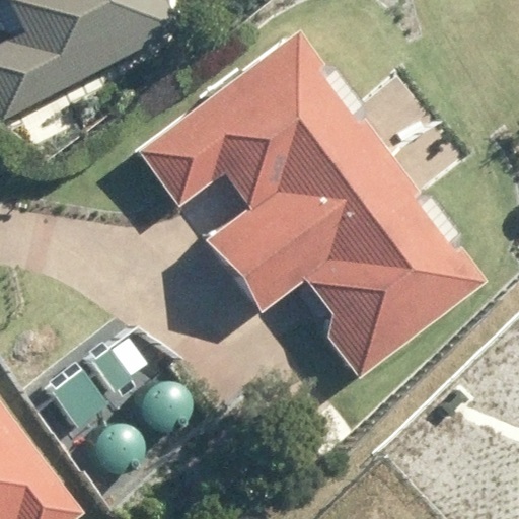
[(161,0),(0,0),(0,18),(12,43),(0,49),(0,121),(177,28),(161,0)]
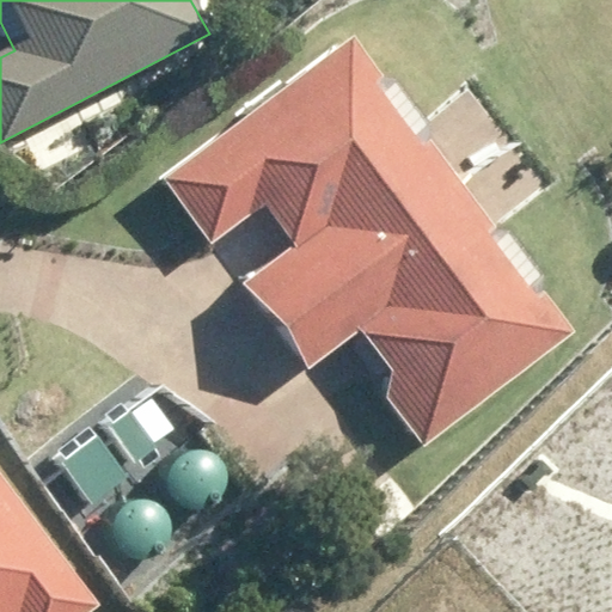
[(265,206),(297,245),(242,287),(275,331),(461,190),(424,141),(427,126),(402,91),(385,90),(347,41),(160,181),(210,248),(265,206)]
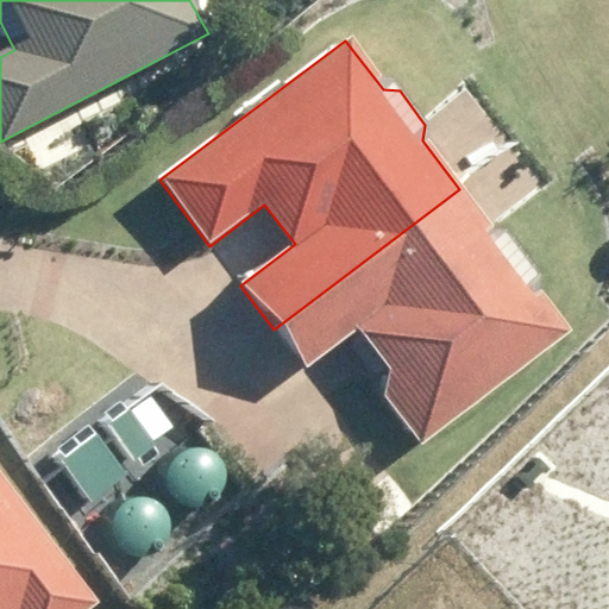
[(459,189),(274,330),(301,368),(357,326),(387,363),(382,393),(420,445),(569,333),(535,290),(538,275),(508,233),(491,230),(459,189)]
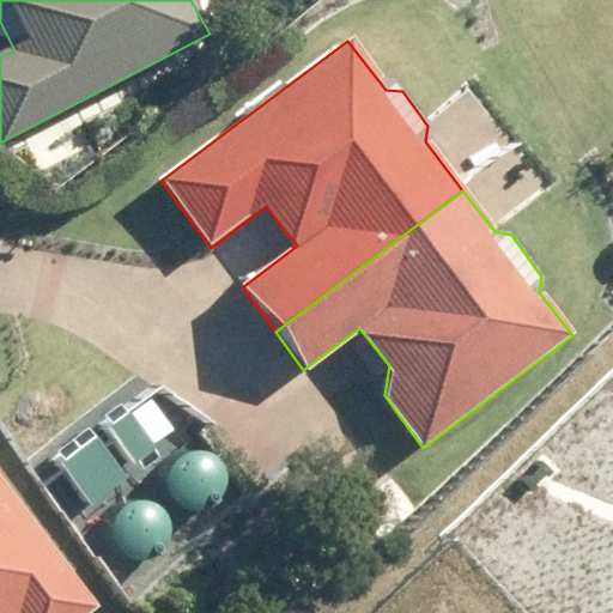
[(0,612),(92,612),(98,608),(0,475),(0,612)]
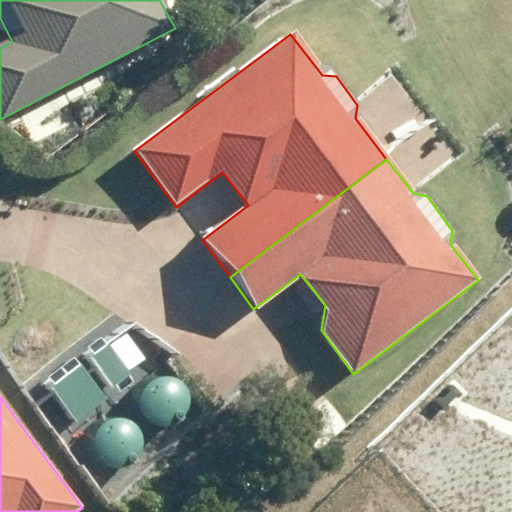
[(247,511),(238,499),(222,511),(247,511)]
